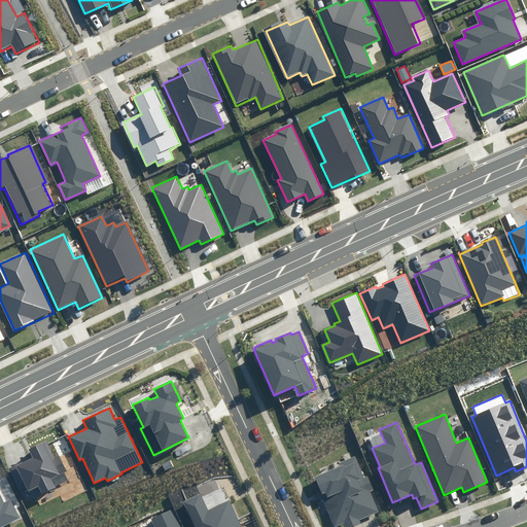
[(32,457),(8,468),(21,494),(28,490),(32,498),(56,487),(51,479),(67,471),(59,455),(54,457),(46,442),(29,450),(32,457)]
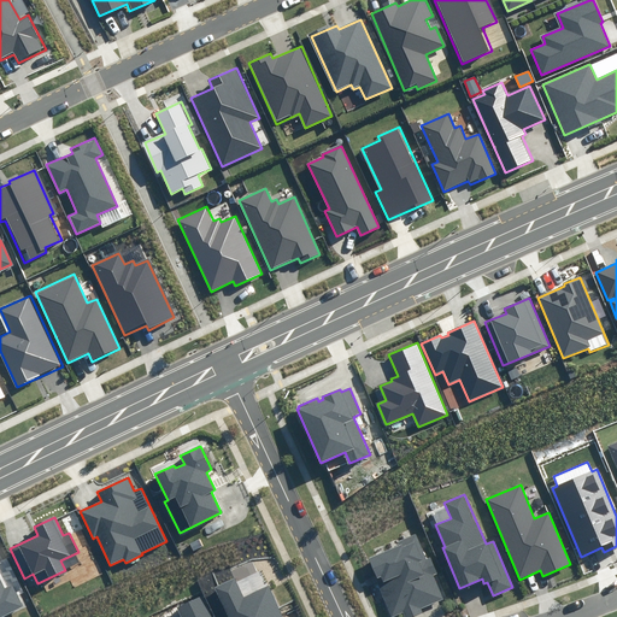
[(427,558),(417,533),(397,541),(398,545),(368,557),(392,616),(404,612),(405,616),(406,616),(421,611),(419,607),(442,598),(433,576),(438,574),(430,557),(427,558)]
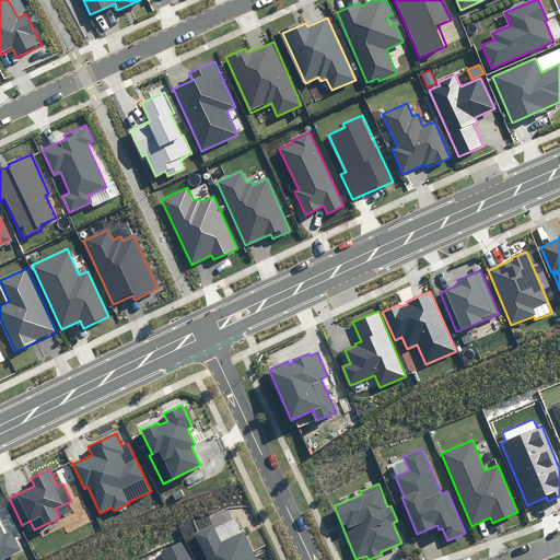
[(0,559),(21,550),(11,531),(4,533),(0,524),(0,511),(1,511),(0,508),(0,559)]
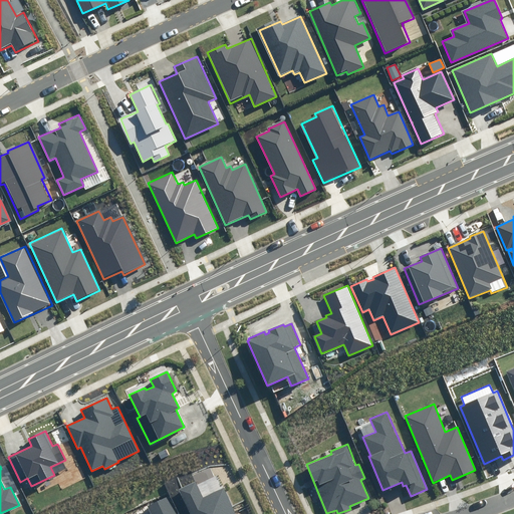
[(203,499),(195,482),(179,490),(189,513),(234,513),(224,489),(203,499)]
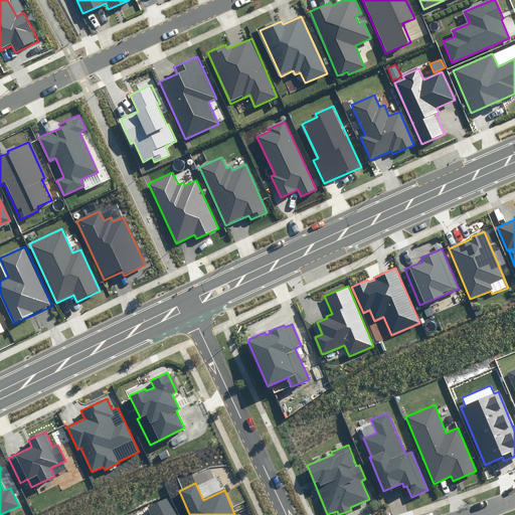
[(176,514),(169,497),(148,507),(151,514),(176,514)]
